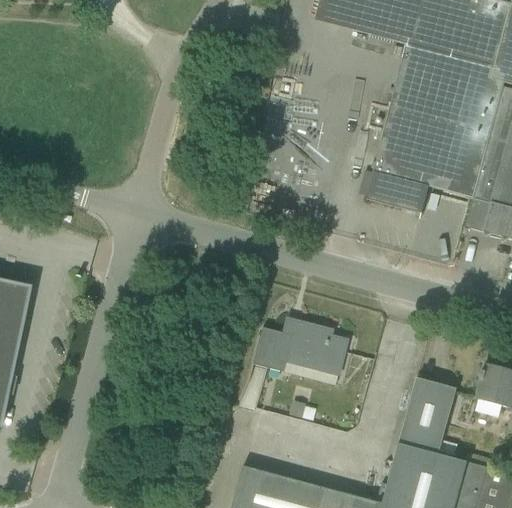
[(319,0),(315,18),(406,41),(372,170),(373,170),(366,198),(420,211),(427,184),(468,195),(472,196),(473,197),(501,85),(502,85),(503,81),(505,72),(495,69),(511,6),(511,0),(319,0)]
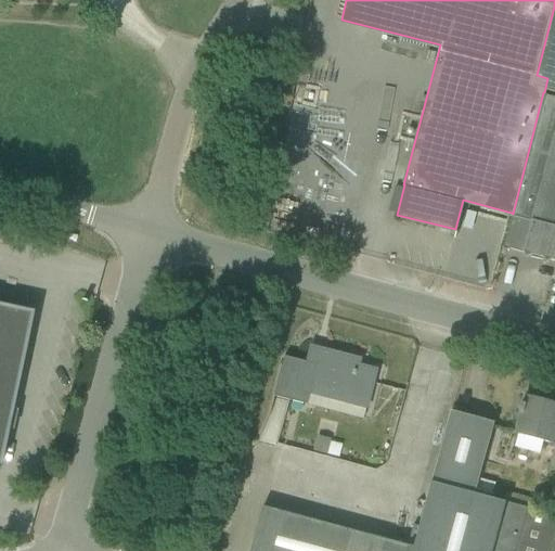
[(554,7),(537,75),(547,78),(545,88),(554,90),(554,7)]
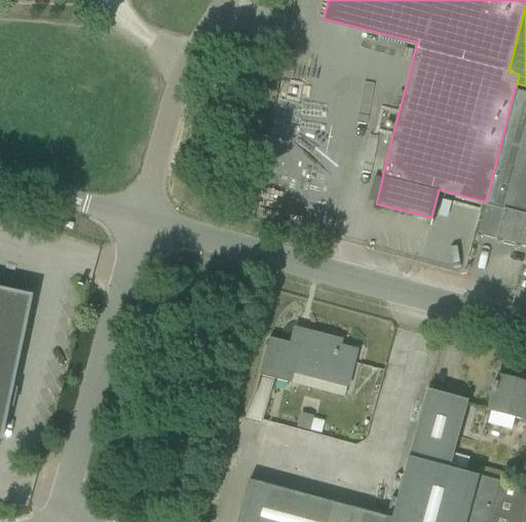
[(486,202),(485,201),(478,230),(477,231),(479,235),(482,233),(495,236),(498,241),(503,238),(515,241),(517,247),(522,244),(525,245),(525,89),(516,87),(515,87),(486,202)]
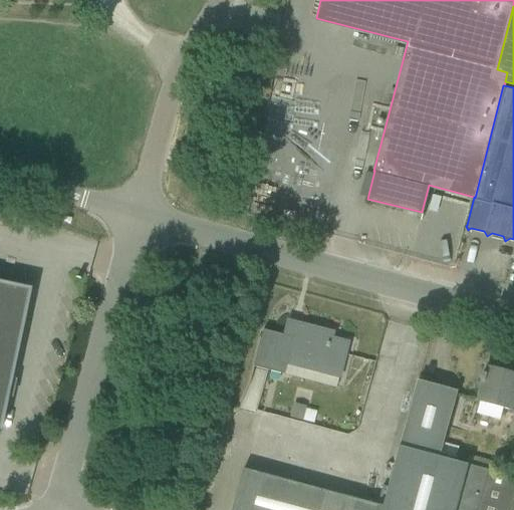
[(186,123),(184,134),(193,137),(196,126),(186,123)]
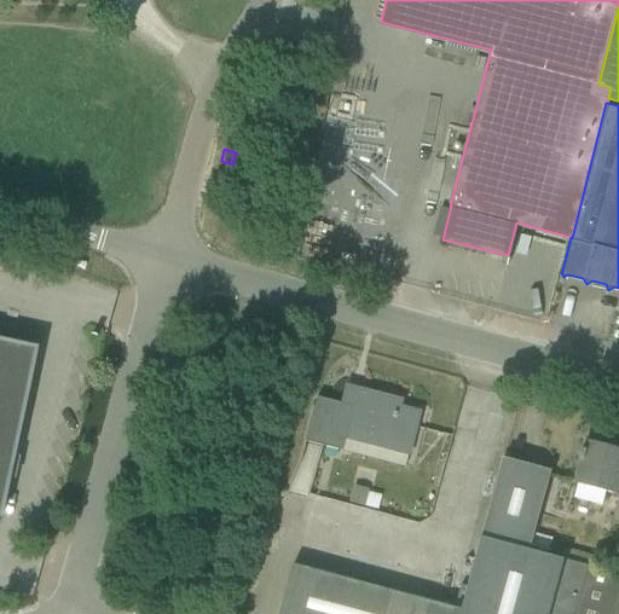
[(0,513),(1,514),(39,346),(0,337),(0,513)]
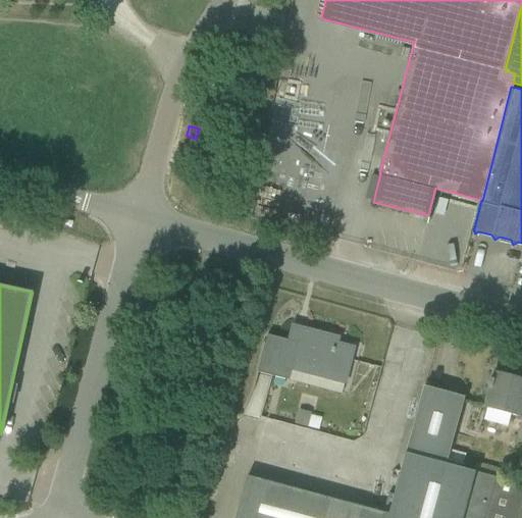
[(257,369),(288,377),(293,358),(346,372),(353,346),(335,341),(337,335),(306,327),(305,331),(293,328),(294,324),(293,324),(290,338),(267,331),(257,369)]
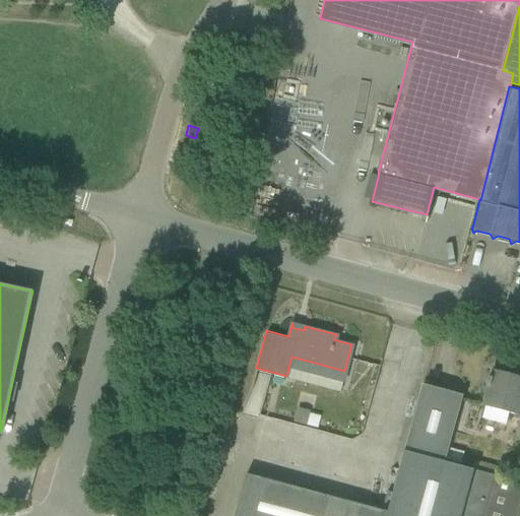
[(519,379),(513,377),(514,373),(493,368),(491,375),(489,374),(486,382),(488,383),(482,402),(485,403),(483,414),(506,420),(509,409),(519,412),(519,414),(514,435),(519,436),(519,379)]
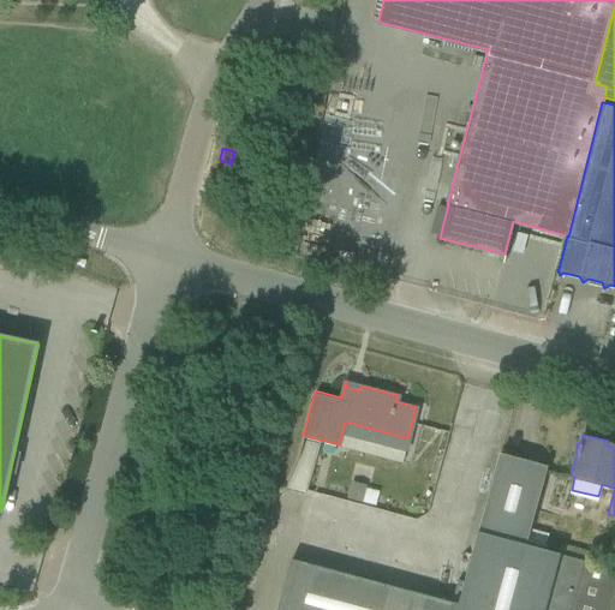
[(478,530),(527,543),(548,466),(500,452),(493,478),(478,530)]
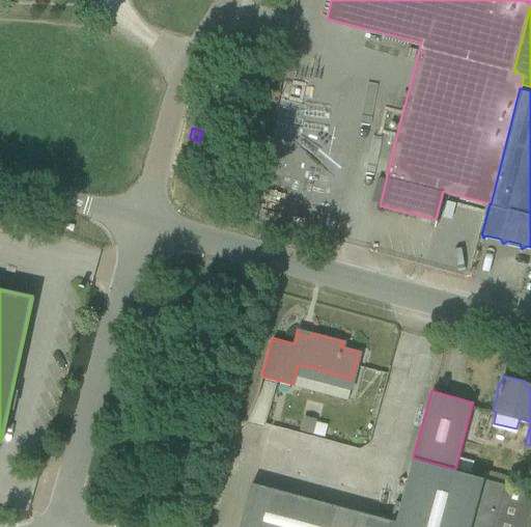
[(303,414),(300,427),(313,431),(316,417),(303,414)]
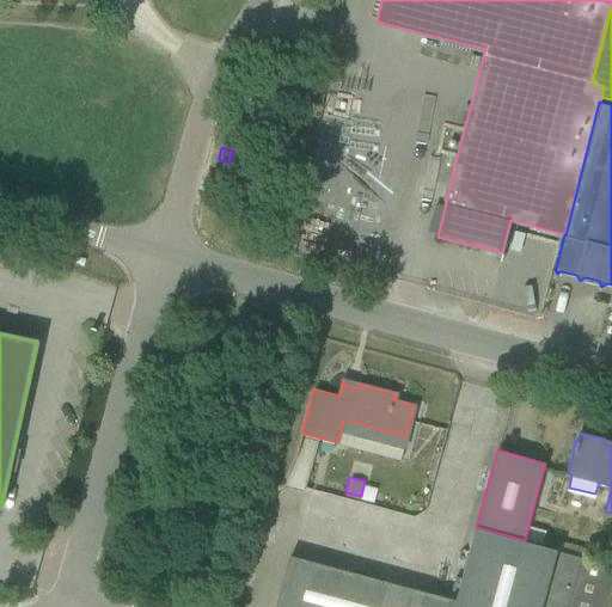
[(458,600),(456,606),(543,606),(558,551),(525,541),(525,540),(476,527),(458,600)]
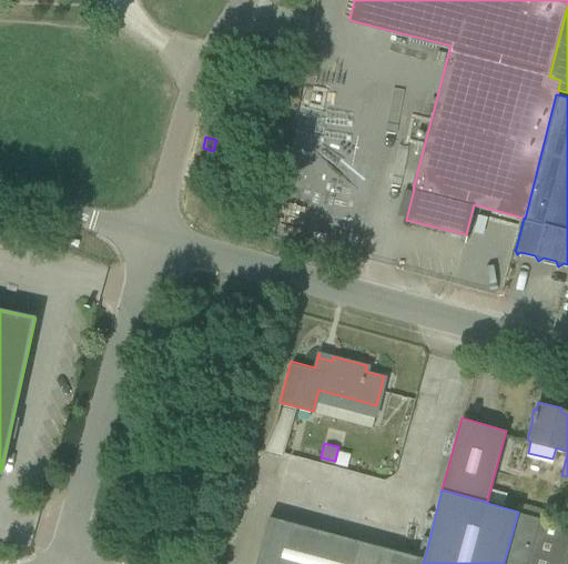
[(567,514),(528,504),(525,514),(567,524),(567,514)]
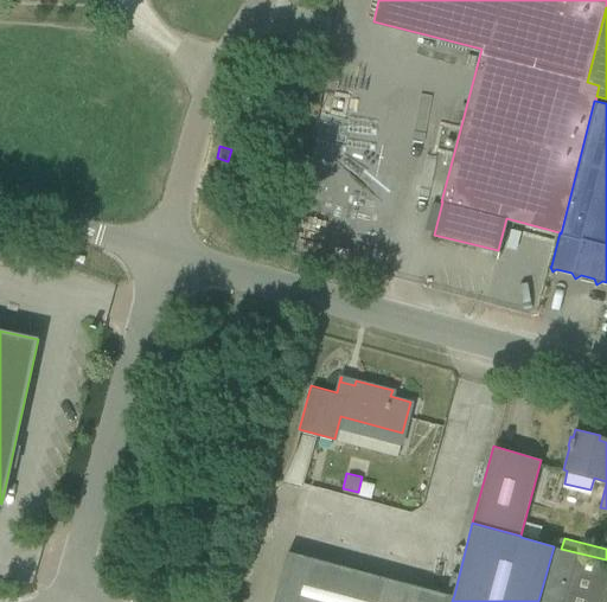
[(606,601),(606,559),(561,549),(554,546),(538,601),(606,601)]
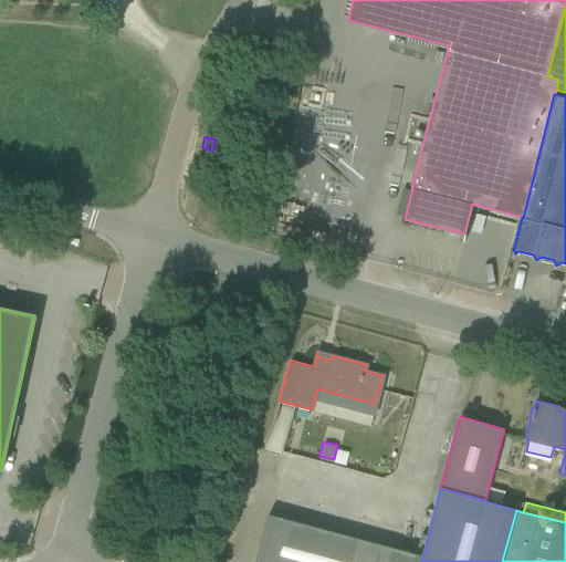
[(253,561),(421,561),(423,555),(268,513),(253,561)]
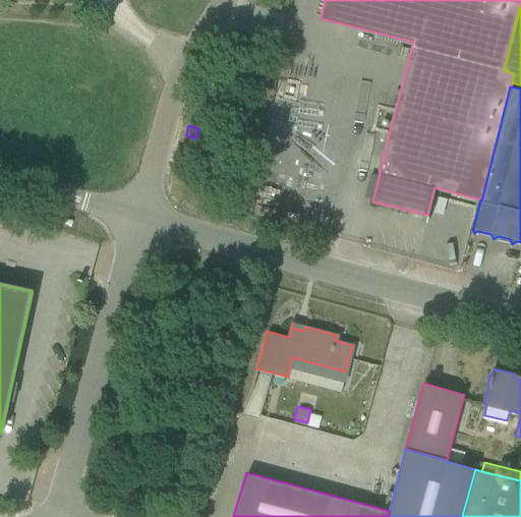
All buildings are outlined.
